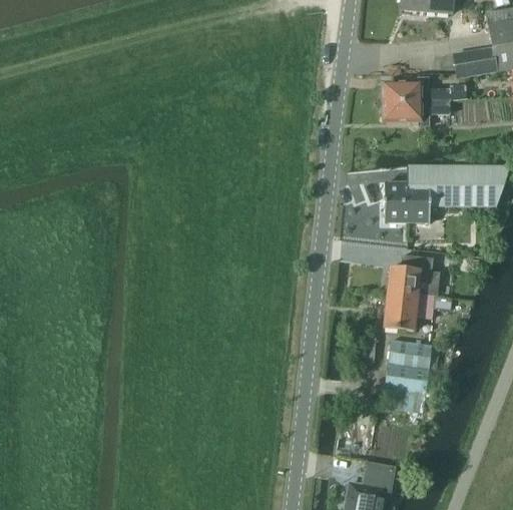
[(401,0),(400,8),(452,13),(452,0),(401,0)]
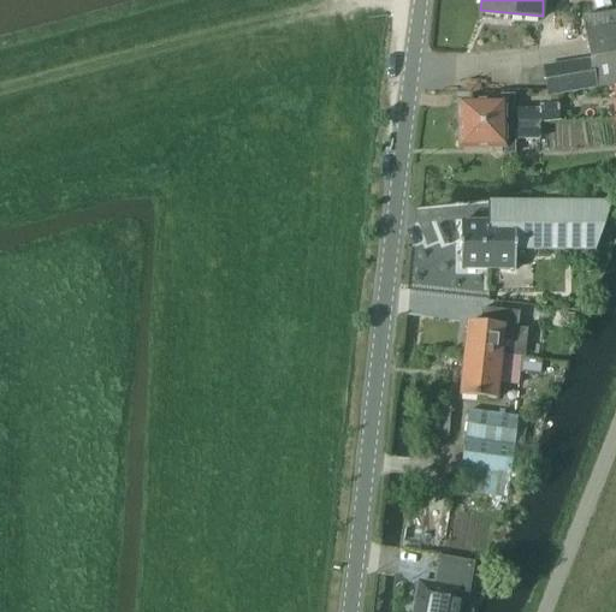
[(615,10),(615,9),(582,15),(591,55),(544,63),(550,93),(584,87),(615,81),(615,10)]
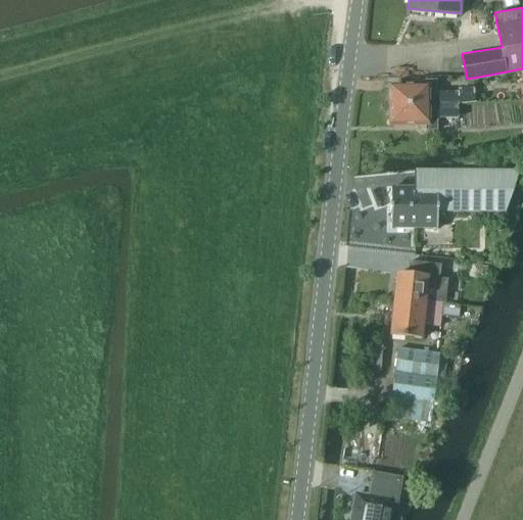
[(391,104),(458,102),(458,89),(437,89),(436,79),(425,78),(425,85),(390,86),(391,104)]
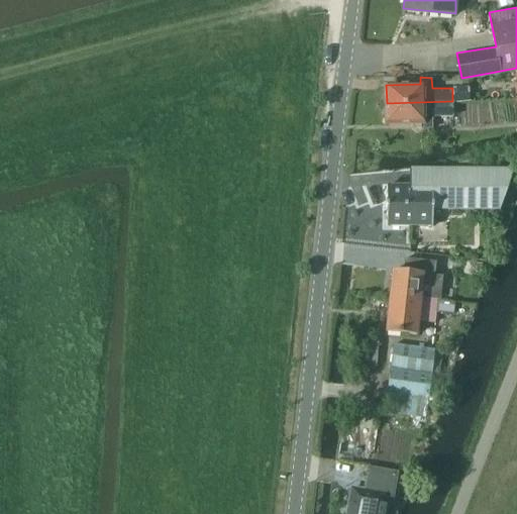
[(452,101),(387,103),(387,121),(421,121),(422,126),(433,126),(432,114),(453,114),(452,101)]
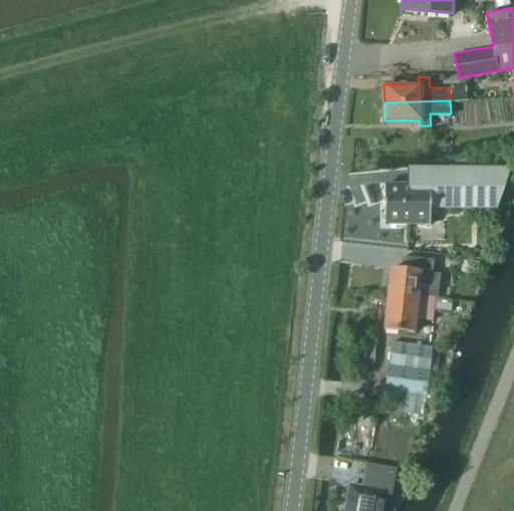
[(384,183),(383,222),(430,223),(431,206),(469,206),(497,207),(511,166),(410,165),(409,165),(409,183),(384,183)]
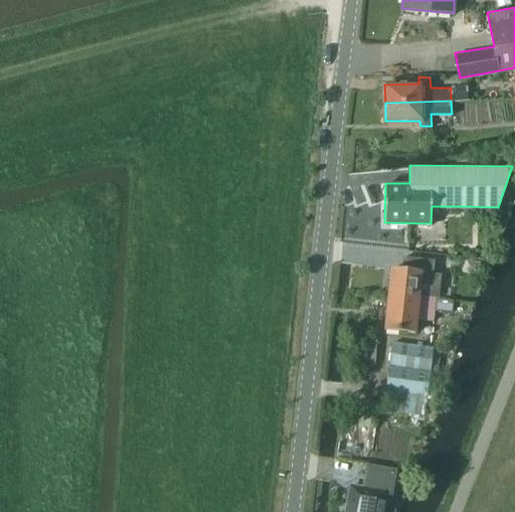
[(431,295),(434,267),(435,259),(402,256),(402,268),(390,267),(388,291),(431,295)]
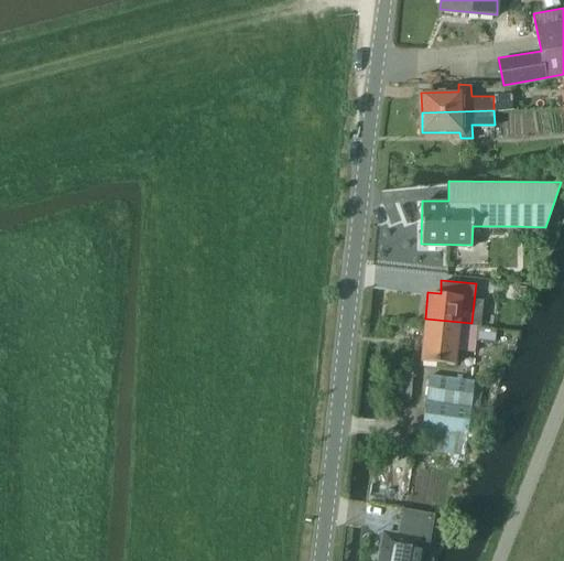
[(479,324),(494,325),(495,317),(480,314),(479,324)]
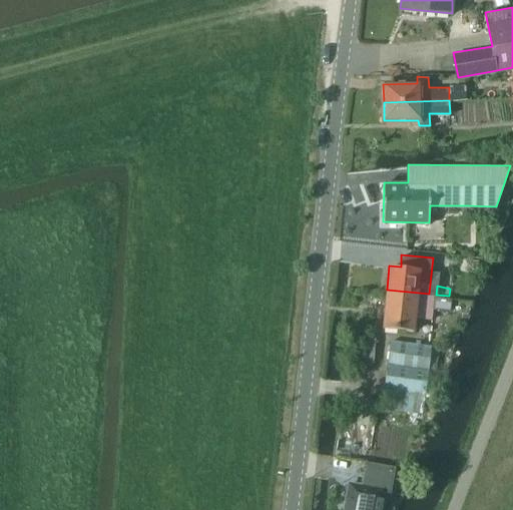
[(436,295),(429,294),(387,290),(384,327),(415,331),(416,317),(431,318),(433,308),(448,310),(449,296),(436,295)]
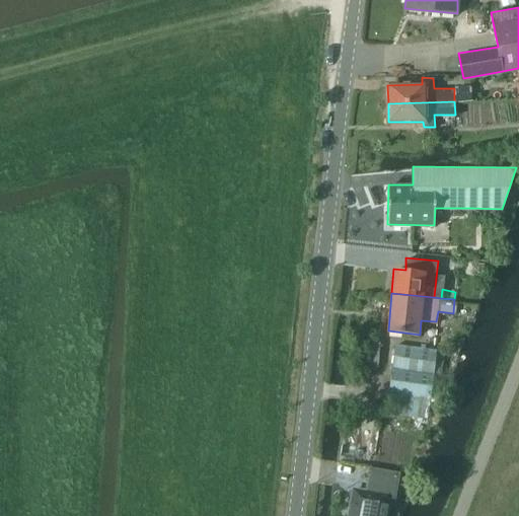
[(442,373),(444,351),(436,350),(436,348),(395,343),(386,413),(429,419),(431,396),(433,372),(442,373)]
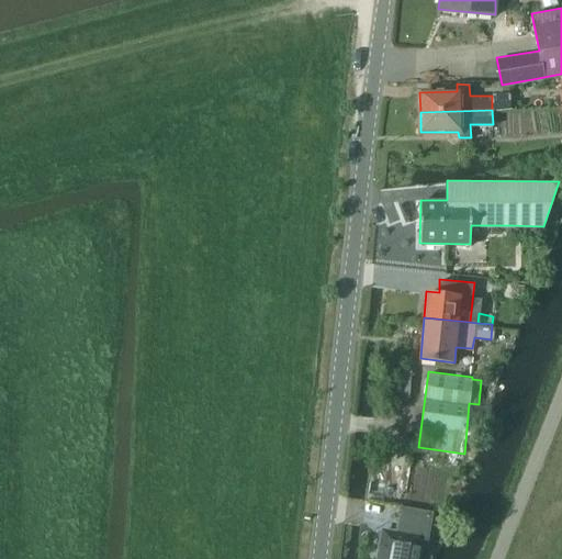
[(383,529),(377,558),(413,558),(415,551),(419,552),(422,537),(424,538),(427,538),(433,512),(400,506),(395,532),(383,529)]
